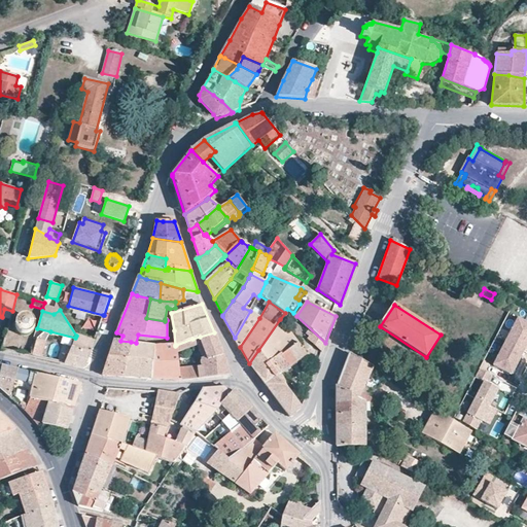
[(259,318),(250,311),(235,338),(240,347),(259,318)]
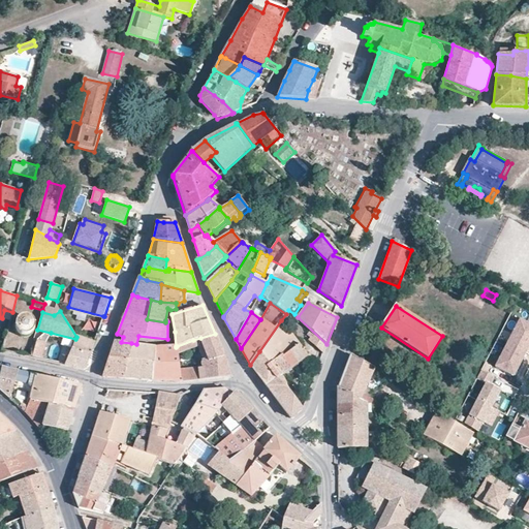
[(34,330),(34,328),(34,324),(32,321),(30,319),(28,318),(25,318),(22,318),(19,319),(17,321),(16,324),(14,328),(14,330),(16,333),(18,335),(20,337),(23,338),(26,338),(29,337),(31,335),(33,333),(34,330)]
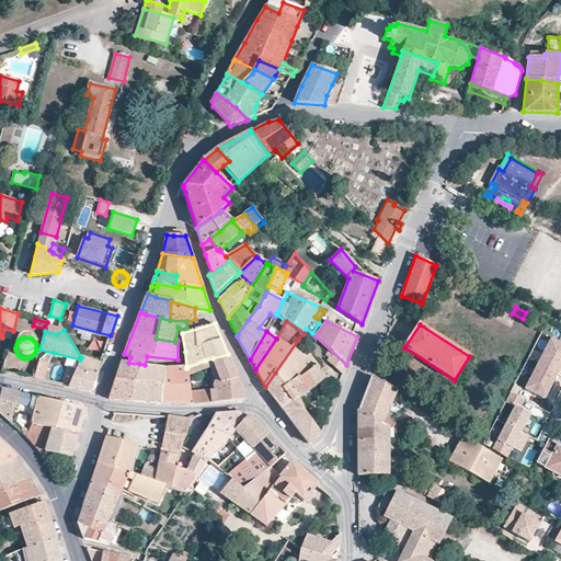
[(558,374),(560,366),(560,344),(551,339),(538,363),(558,374)]
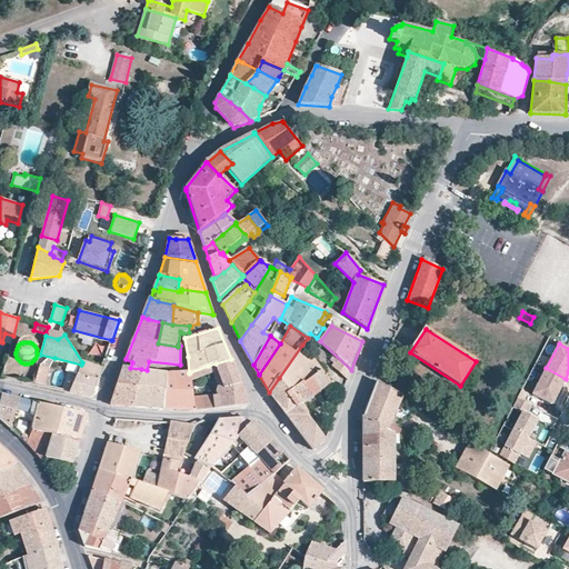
[(330,382),(302,345),(279,378),(289,392),(292,390),(302,403),(330,382)]
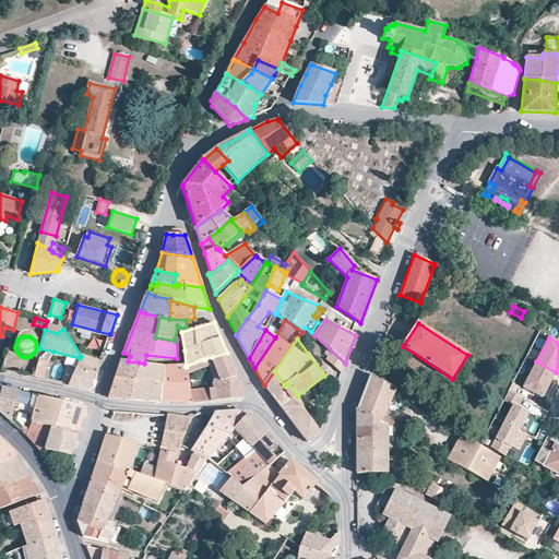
[(48,363),(54,352),(39,348),(36,359),(37,359),(48,363)]
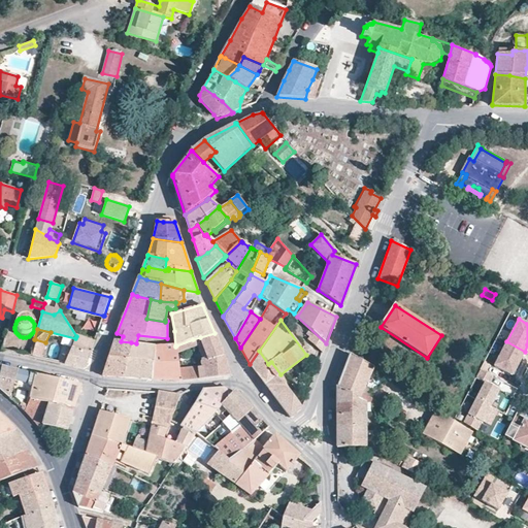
[(326,343),(310,329),(304,335),(323,352),(326,343)]
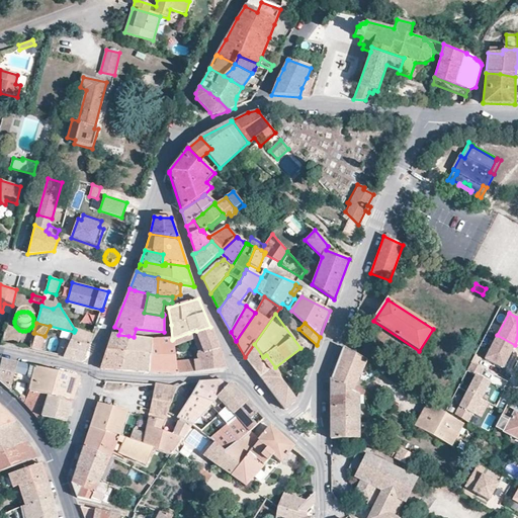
[(220,350),(210,327),(196,331),(202,350),(198,352),(197,353),(197,354),(196,354),(196,355),(196,356),(196,357),(197,358),(197,359),(198,360),(194,360),(195,372),(227,370),(220,350)]
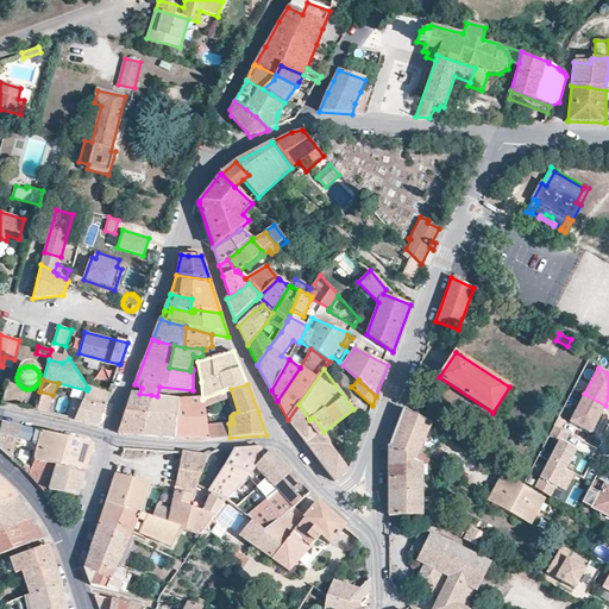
[(99,425),(108,396),(110,395),(88,388),(87,390),(83,402),(82,402),(74,421),(96,426),(99,425)]
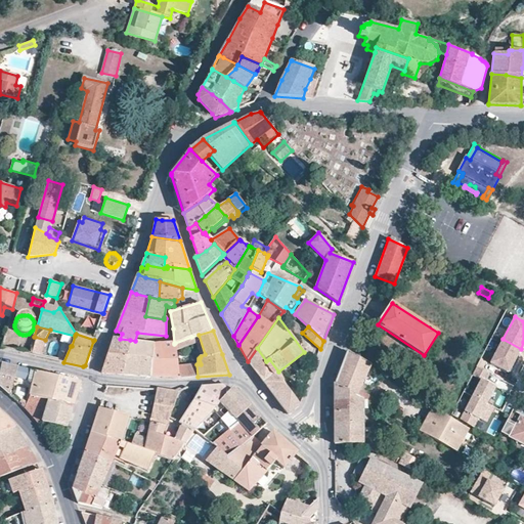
[(41,357),(46,340),(45,340),(35,337),(30,355),(41,357)]
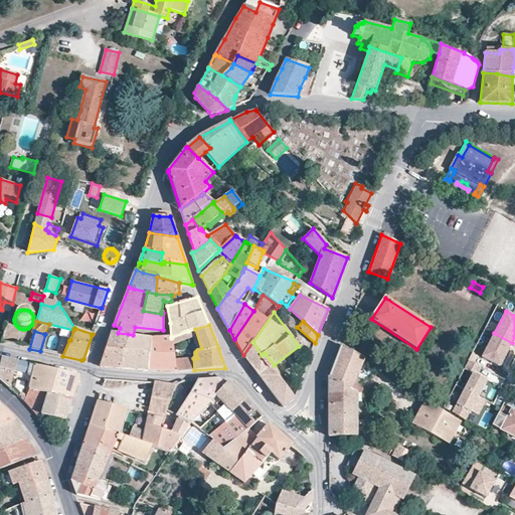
[(121,368),(128,334),(118,333),(111,333),(99,366),(121,368)]
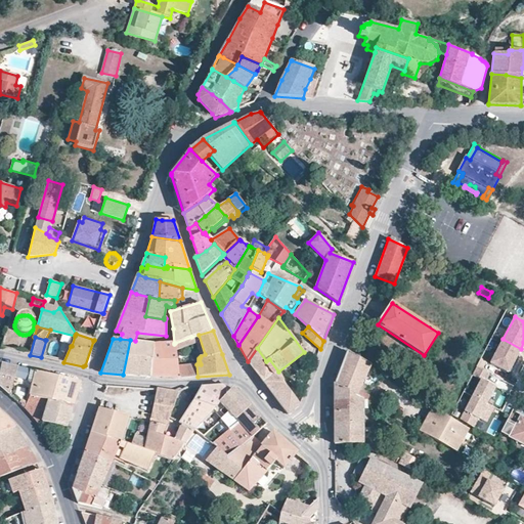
[(509,373),(521,349),(503,339),(490,363),(509,373)]
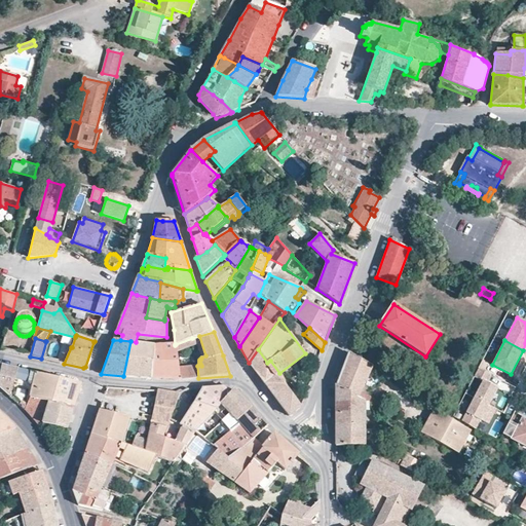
[(151,378),(153,345),(136,343),(136,342),(130,341),(123,376),(151,378)]
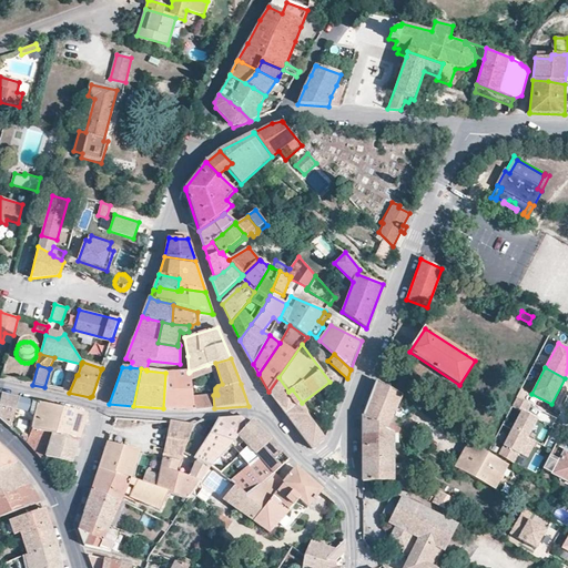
[(190,372),(189,373),(189,372),(165,373),(163,408),(194,411),(193,397),(190,372)]
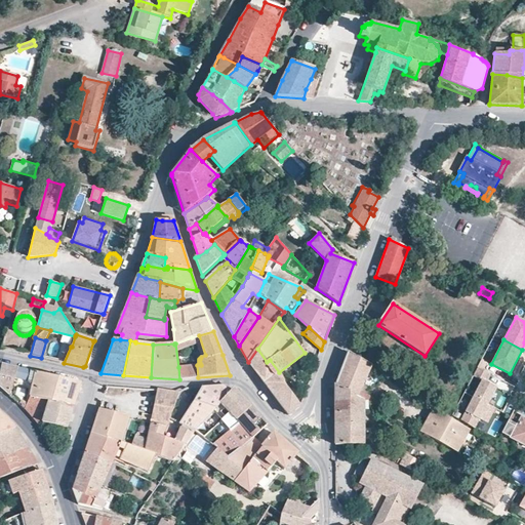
[(293,394),(279,372),(270,360),(267,362),(257,349),(248,362),(288,415),(300,406),(291,394),(293,394)]
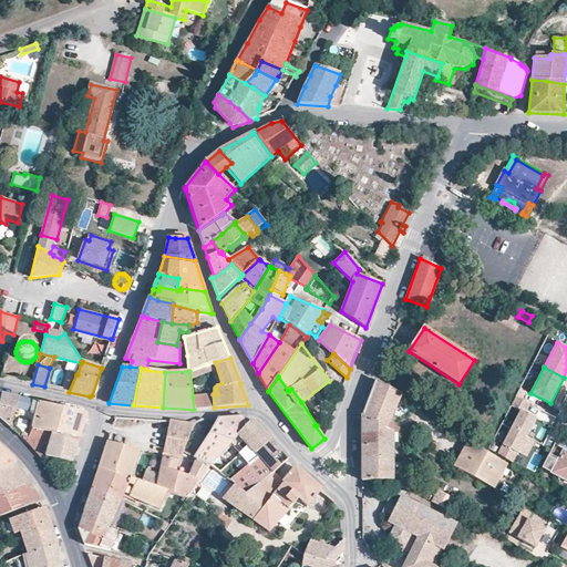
[(389,423),(401,394),(375,380),(362,415),(392,432),(392,434),(406,442),(406,441),(409,437),(405,435),(406,433),(389,423)]
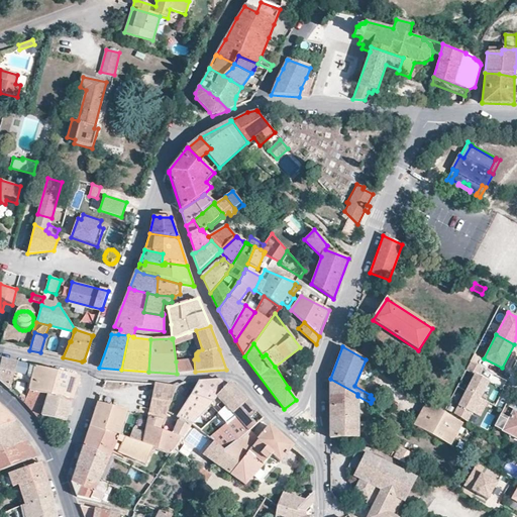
[(50,396),(57,372),(1,358),(0,364),(0,381),(10,390),(15,373),(27,376),(31,381),(29,391),(50,396)]
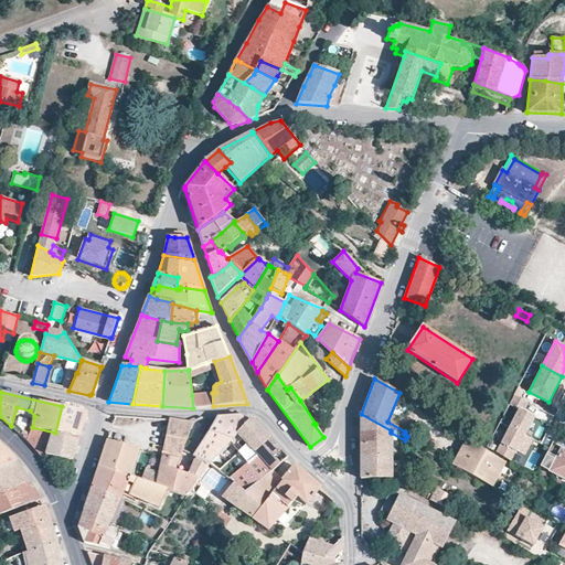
[(192,395),(193,408),(213,406),(212,393),(192,395)]
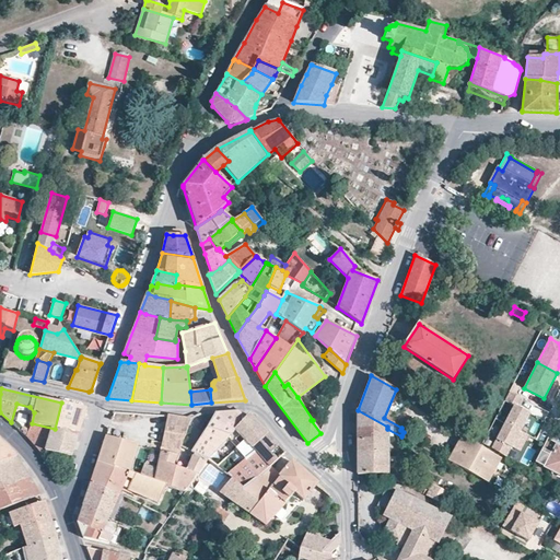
[(523,399),(510,393),(505,401),(514,406),(504,423),(521,431),(529,413),(518,408),(523,399)]
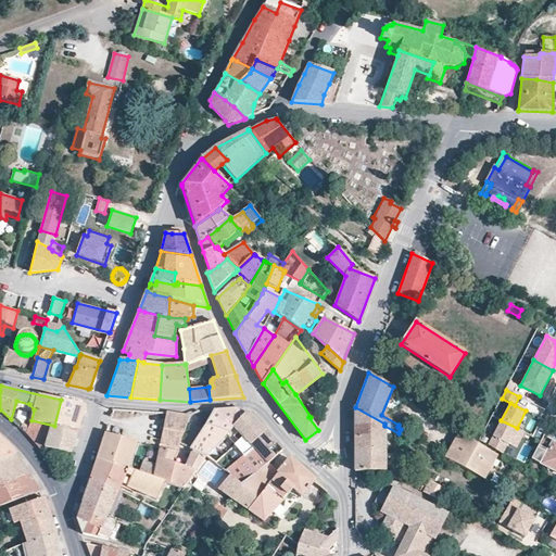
[(78,431),(86,405),(61,400),(54,426),(78,431)]
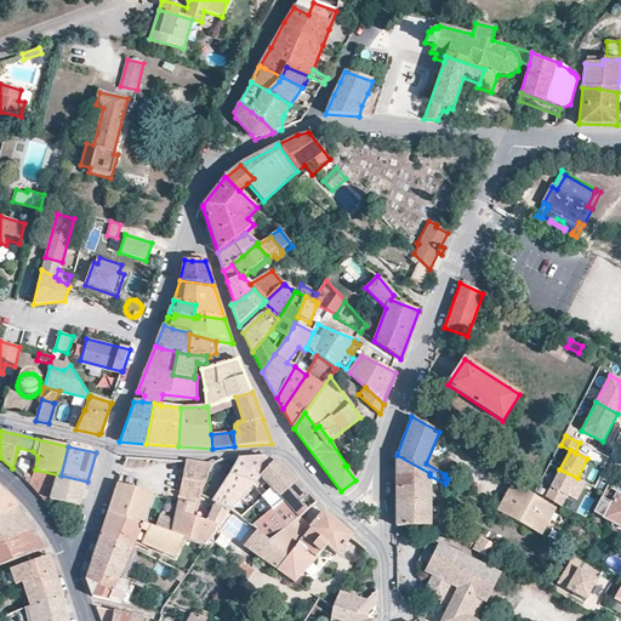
[(594,450),(590,457),(599,463),(604,456),(594,450)]
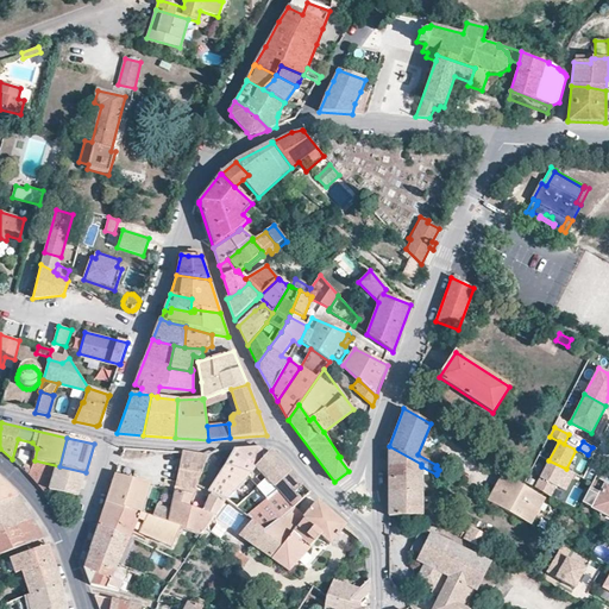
[(421,466),(421,464),(389,446),(389,493),(421,491),(421,466)]
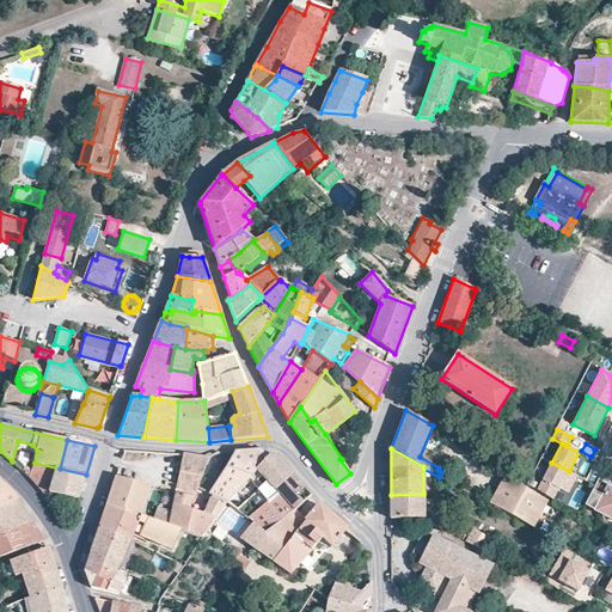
[(238,494),(258,470),(257,469),(268,457),(261,450),(236,452),(208,495),(212,496),(210,497),(226,506),(227,503),(228,505),(238,494)]
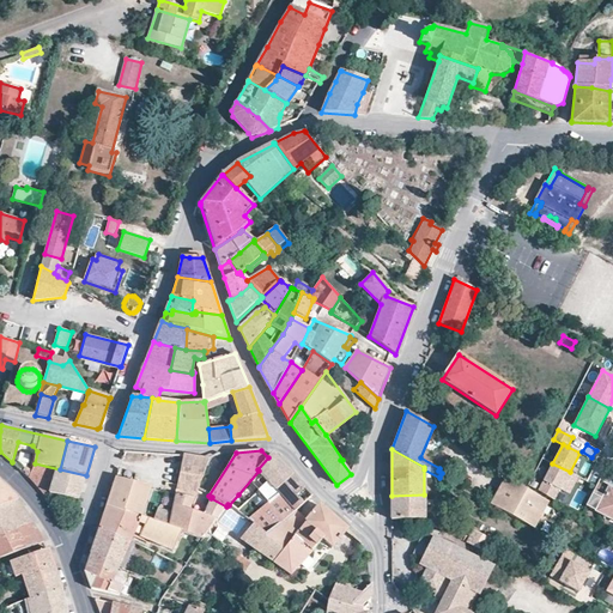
[(292,475),(272,454),(268,457),(258,469),(259,471),(268,481),(258,491),(268,504),(279,495),(292,475)]
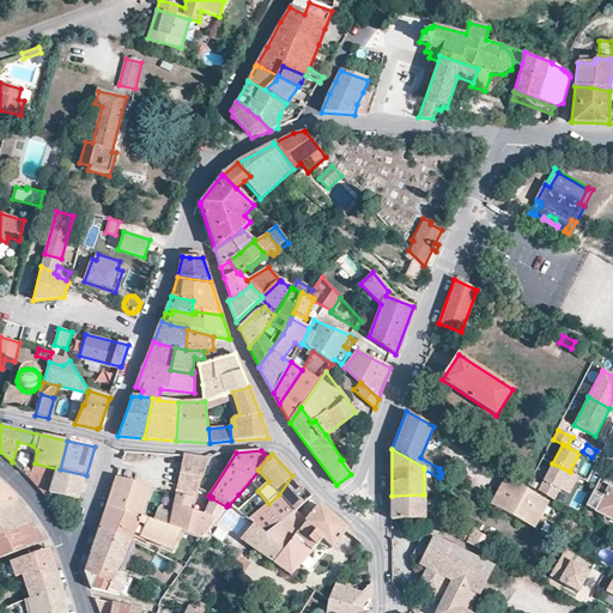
[(195,498),(210,459),(184,455),(176,493),(195,498)]
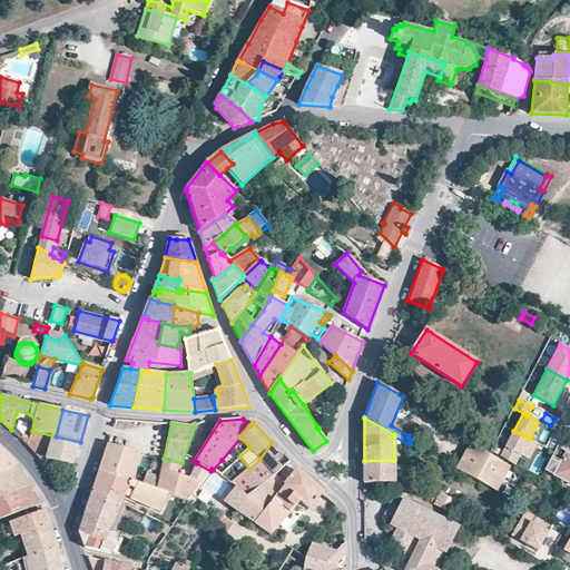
[(80,442),(56,436),(32,431),(27,443),(31,449),(39,458),(46,464),(47,459),(72,465),(80,442)]
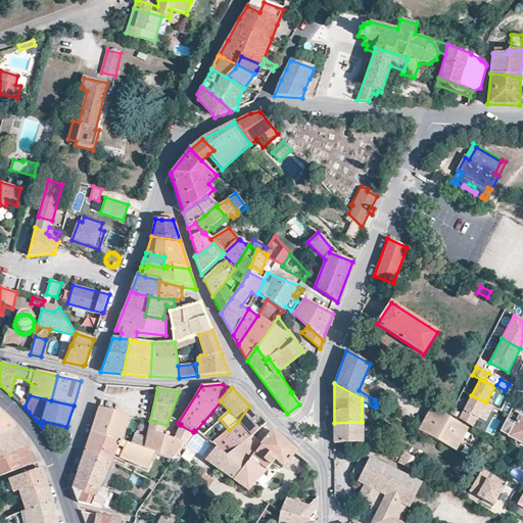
[(486,402),(471,395),(459,419),(472,427),(477,418),(484,422),(492,407),(486,402)]
